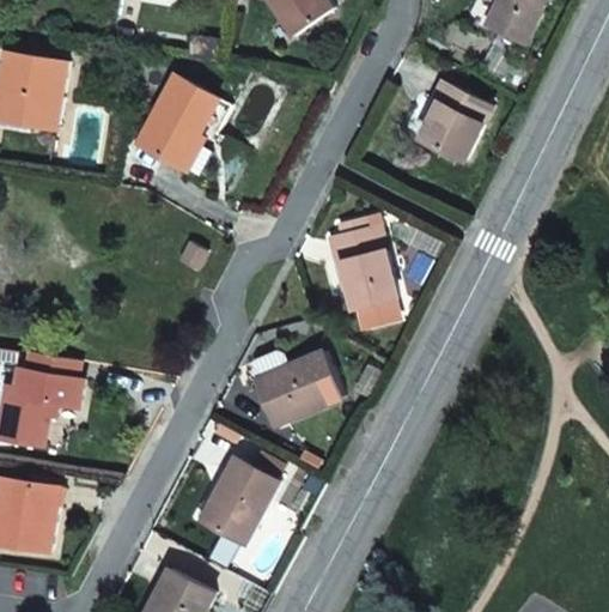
[(268,0),(293,36),(335,7),(330,0),(268,0)]
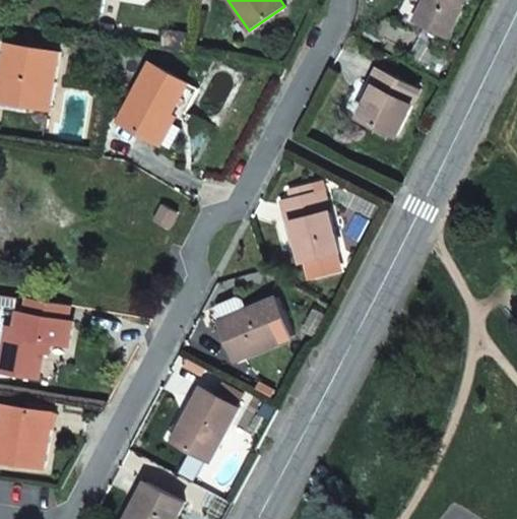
[(445,37),(463,0),(424,0),(413,20),(445,37)]
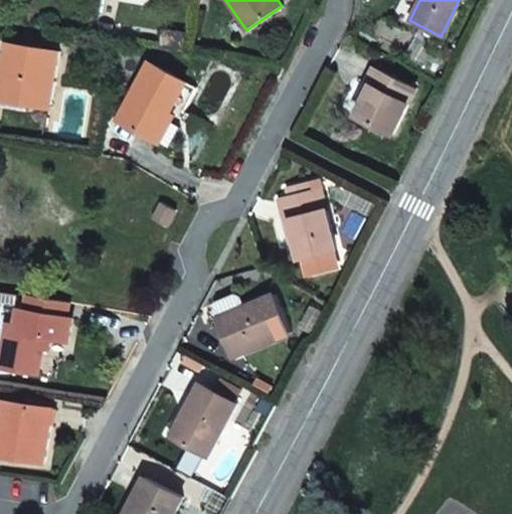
[(0,99),(47,107),(56,51),(7,43),(0,82),(0,99)]
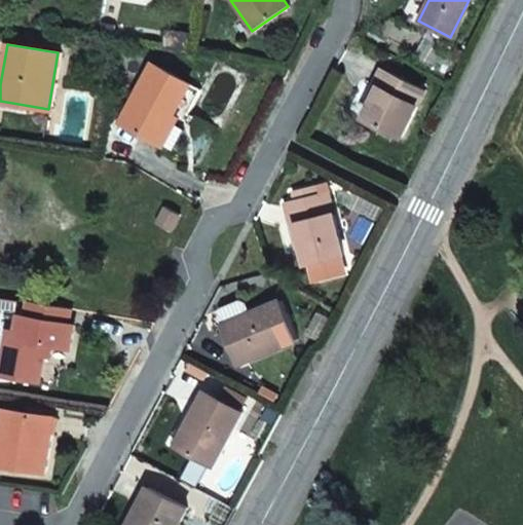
[(167,117),(186,84),(151,64),(119,122),(136,132),(159,145),(174,120),(167,117)]
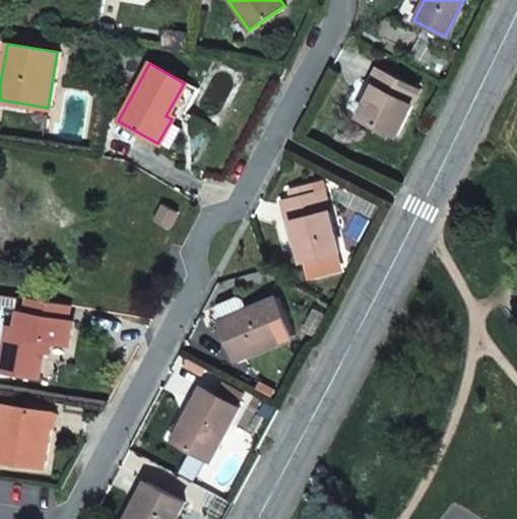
[(396,135),(418,90),(377,69),(369,84),(375,87),(360,116),(396,135)]
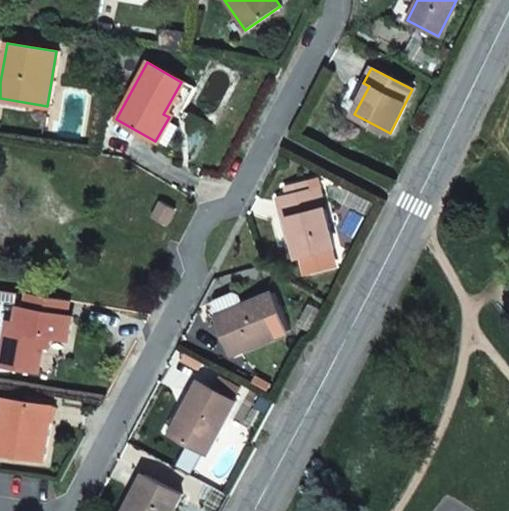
[(116,119),(102,111),(95,155),(120,159),(132,128),(116,119)]
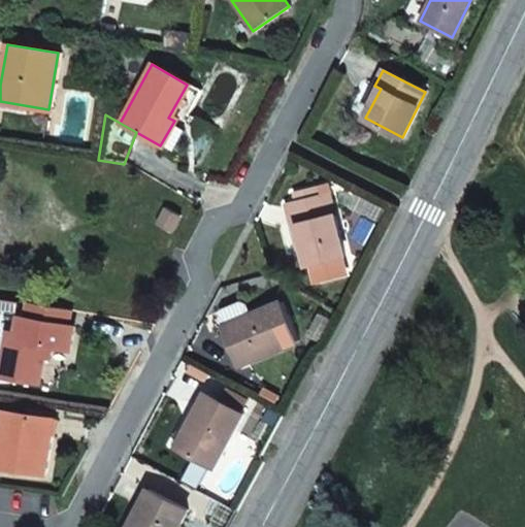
[(293,192),(295,201),(320,195),(317,186),(293,192)]
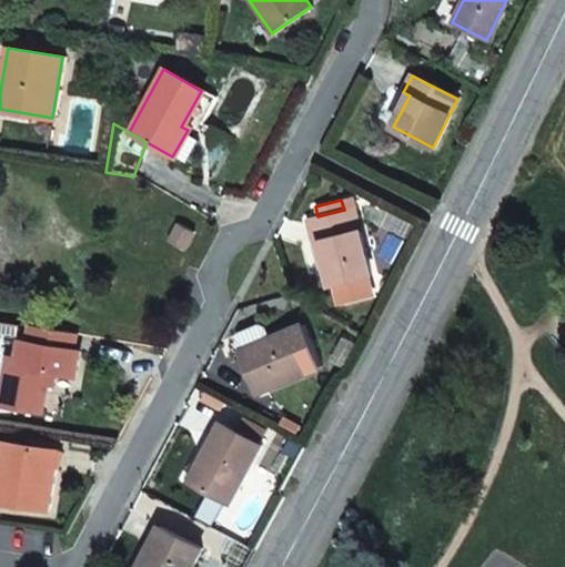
[(344,210),(318,216),(309,220),(314,243),(320,242),(331,284),(371,273),(353,208),(344,210)]
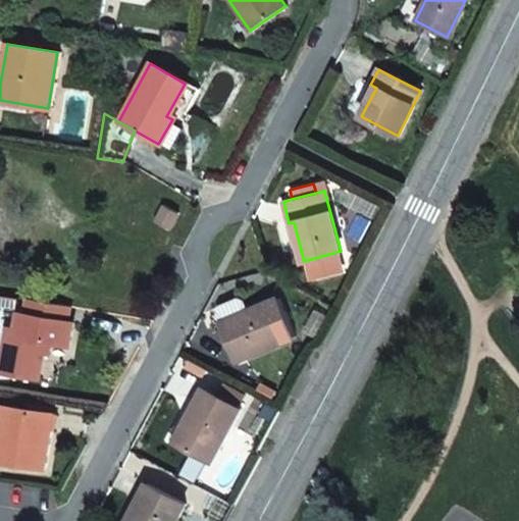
[(161,206),(154,219),(169,227),(176,214),(161,206)]
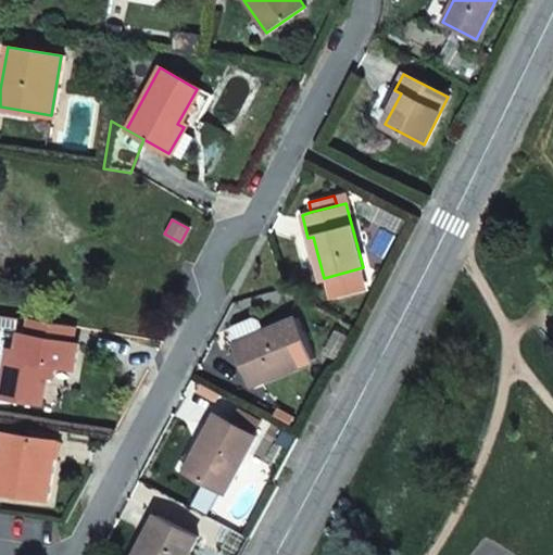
[(0,324),(14,326),(16,318),(0,315),(0,324)]
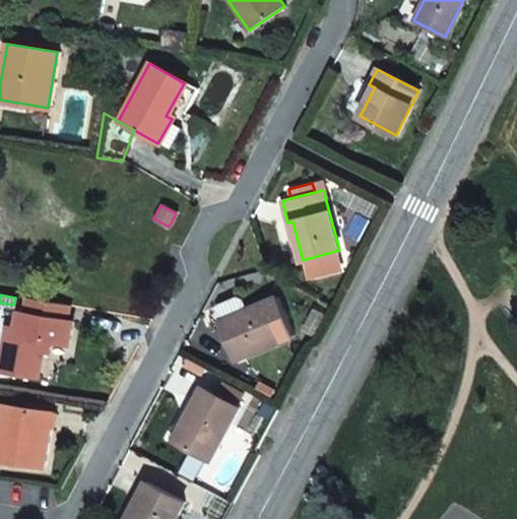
[(234,361),(293,334),(275,295),(246,308),(242,299),(236,296),(218,303),(215,310),(219,319),(217,320),(234,361)]
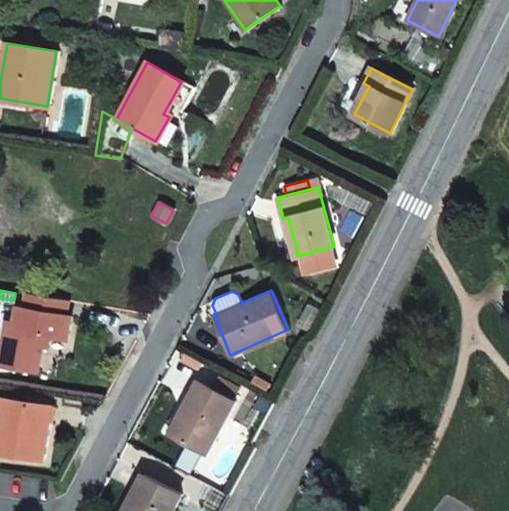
[(66,300),(25,293),(22,308),(15,307),(13,324),(4,322),(0,350),(0,364),(35,370),(39,348),(41,335),(46,335),(65,338),(68,317),(63,316),(66,300)]
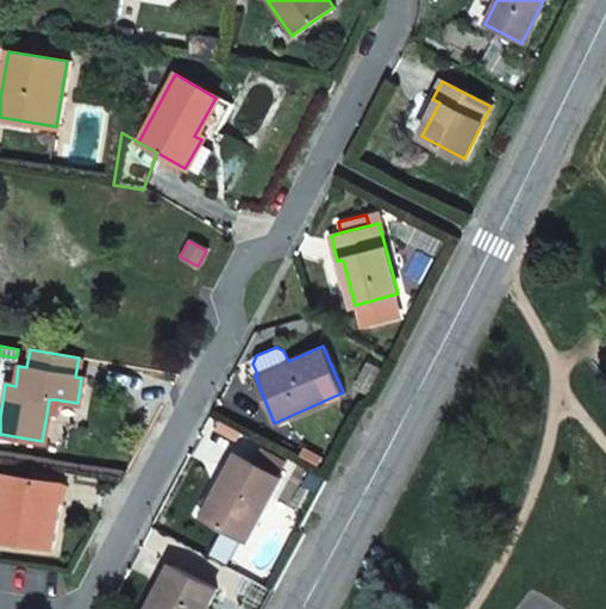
[(367,391),(382,364),(373,359),(357,385),(367,391)]
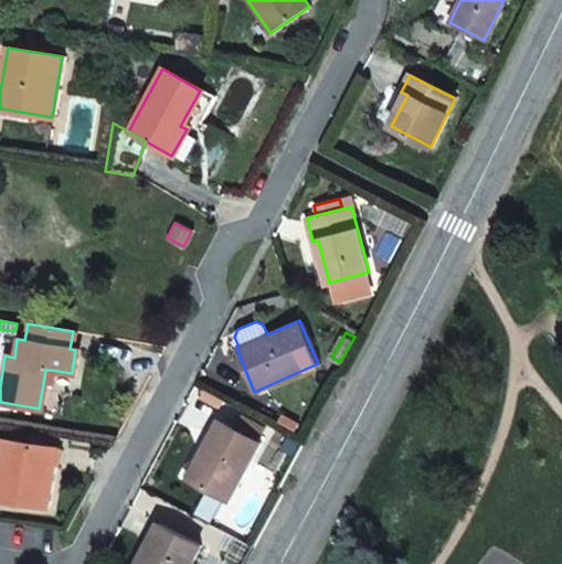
[(235,428),(218,419),(203,446),(210,450),(192,481),(229,500),(260,442),(256,439),(263,427),(242,416),(235,428)]
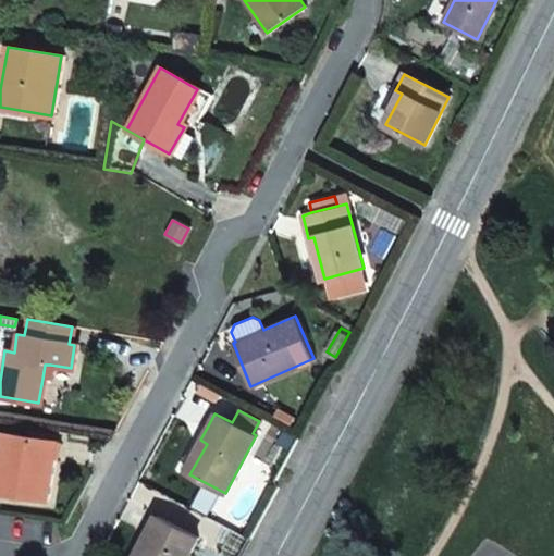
[(0,492),(46,499),(54,441),(3,433),(0,458),(0,492)]
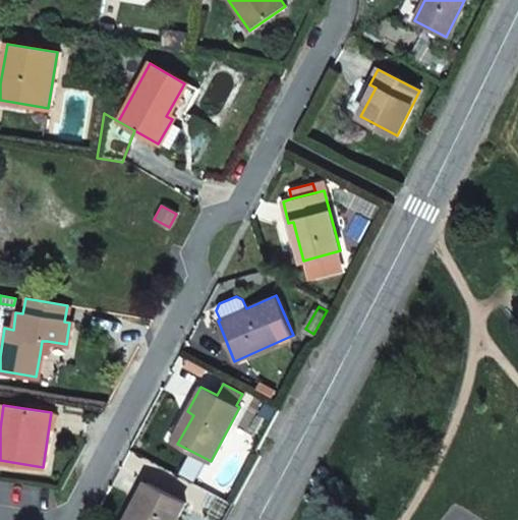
[(174,519),(183,504),(145,483),(125,519),(174,519)]
